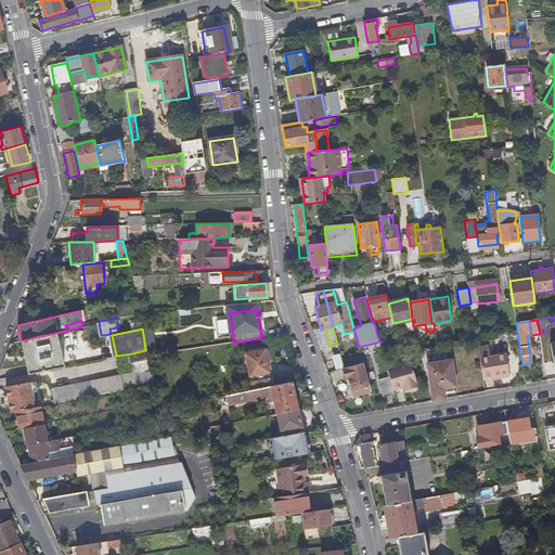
[(55,346),(52,334),(39,336),(24,340),(27,352),(55,346)]
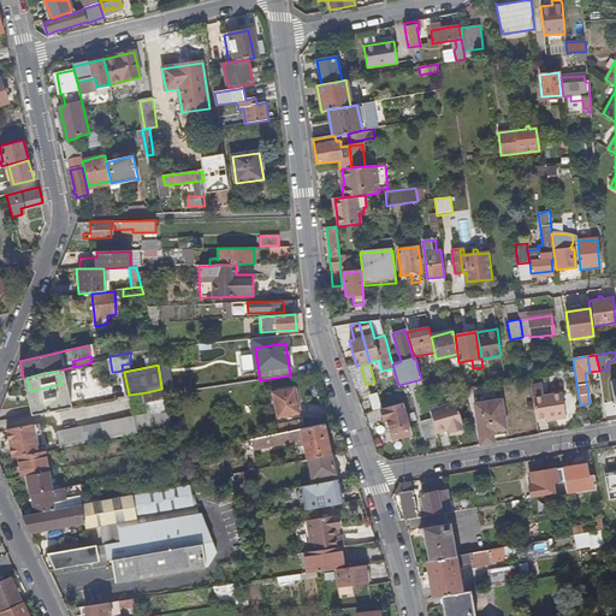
[(475,386),(473,372),(461,373),(462,378),(465,389),(475,386)]
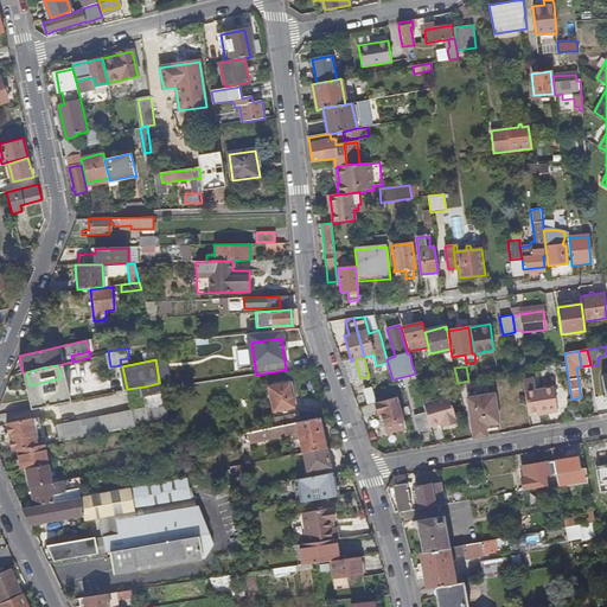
[(66,402),(61,378),(30,385),(34,408),(66,402)]
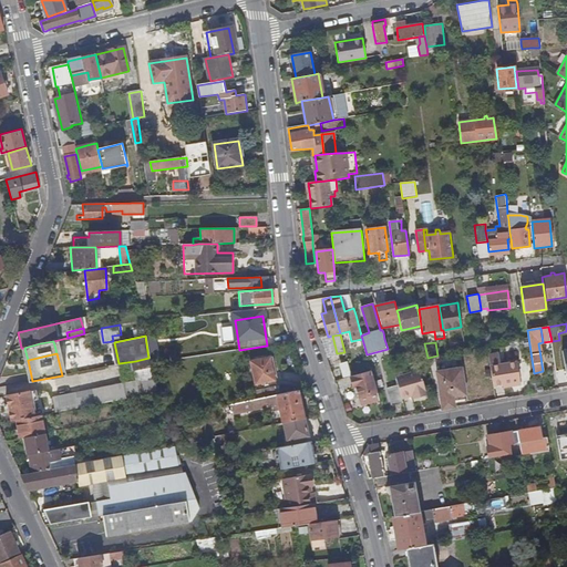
[(498,353),(487,354),(490,366),(493,387),(502,384),(519,382),(516,362),(500,364),(498,353)]
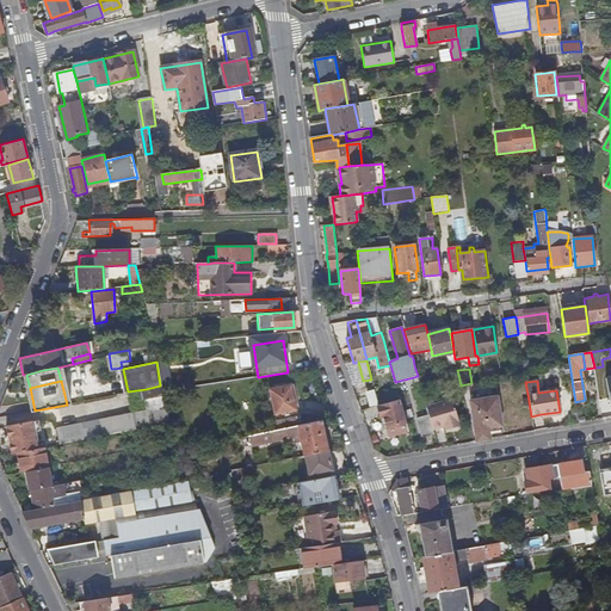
[(610,405),(610,381),(596,383),(599,407),(610,405)]
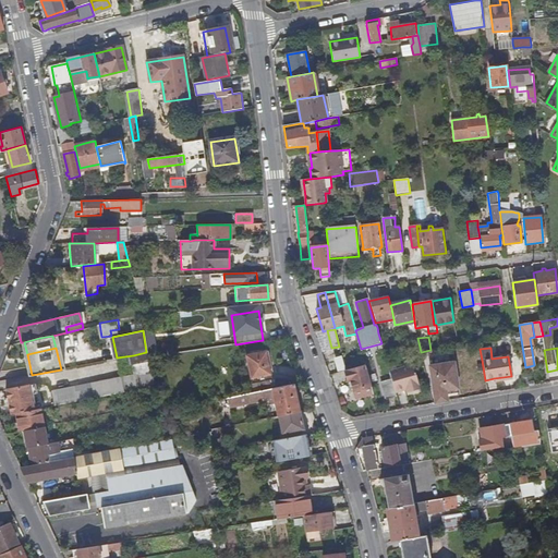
[(265,351),(246,355),(251,378),(270,374),(265,351)]
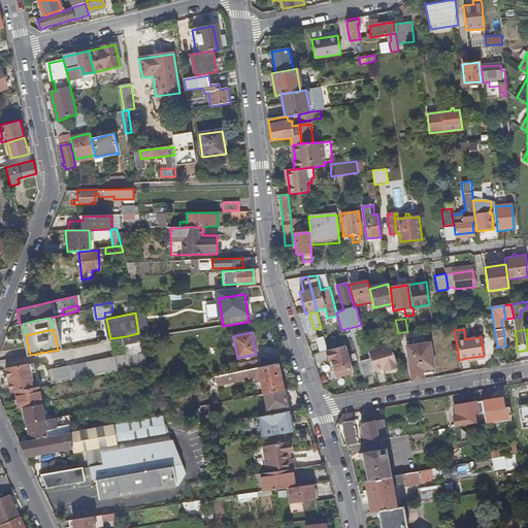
[(48,370),(52,384),(130,368),(145,364),(143,354),(139,338),(138,333),(126,336),(130,354),(48,370)]
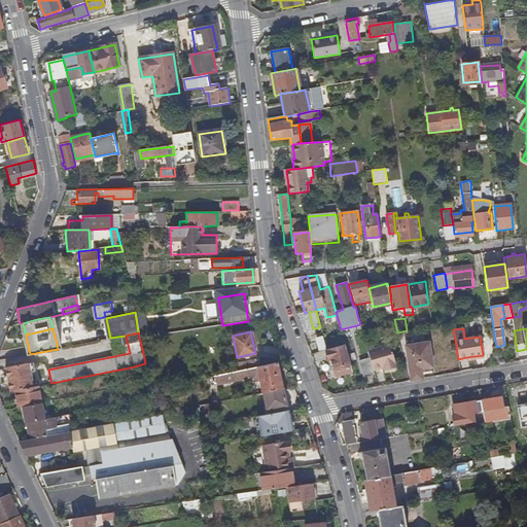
[(433,366),(429,343),(418,344),(422,369),(433,366)]
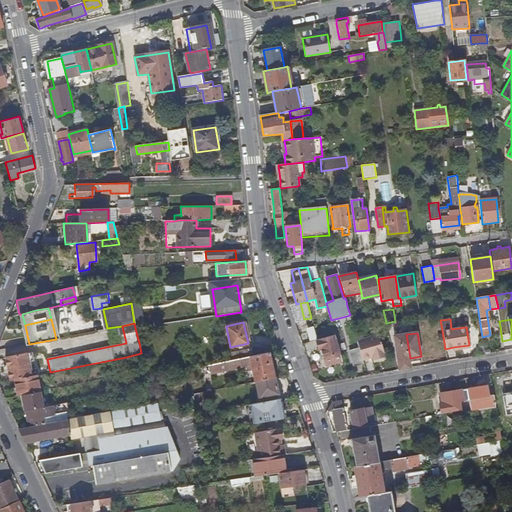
[(410,358),(406,334),(395,336),(399,370),(411,368),(410,358)]
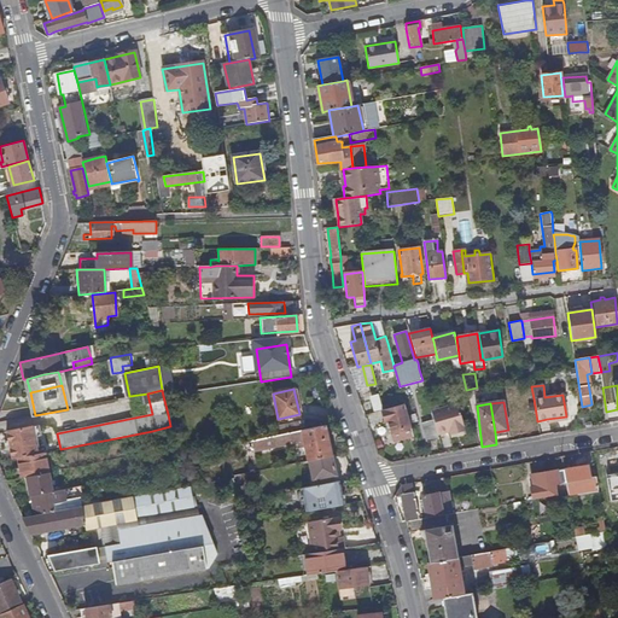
[(412,427),(404,404),(383,410),(382,410),(385,423),(389,421),(394,441),(414,436),(412,427)]
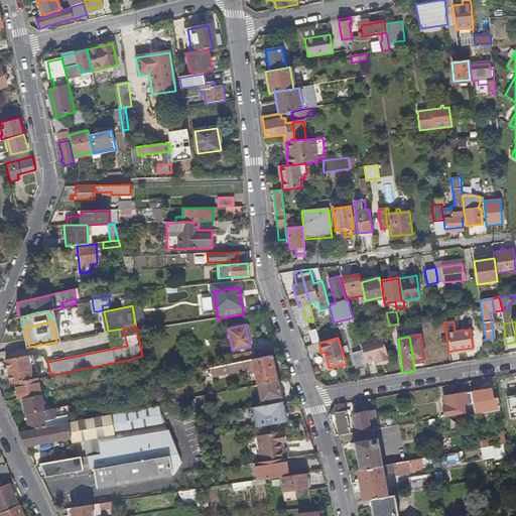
[(387,357),(382,338),(360,344),(362,351),(366,363),(387,357)]
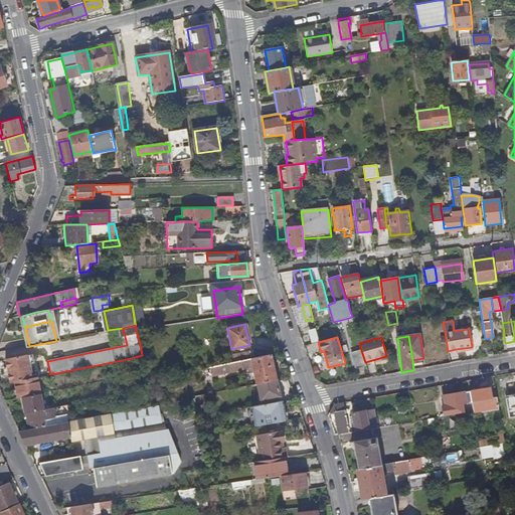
[(365,362),(361,350),(351,353),(356,369),(366,366),(365,362)]
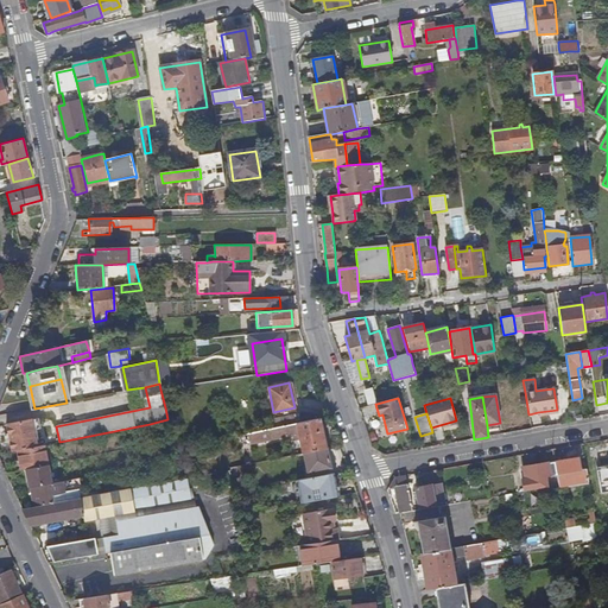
[(296,424),(293,415),(279,417),(282,426),(296,424)]
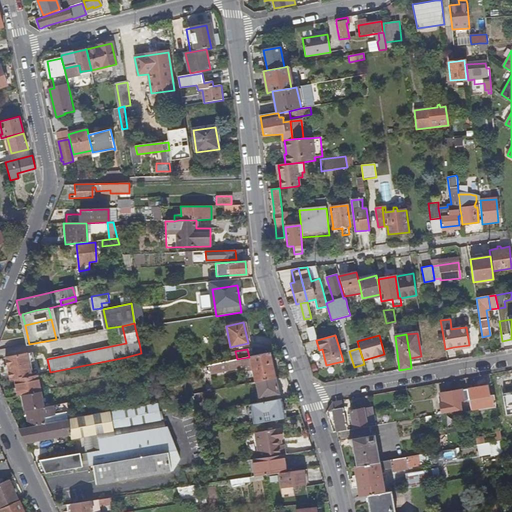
[(274,377),(269,352),(249,357),(237,359),(212,365),(213,372),(227,368),(227,366),(241,363),(245,366),(248,365),(249,370),(252,370),(254,381),(255,381),(274,377)]
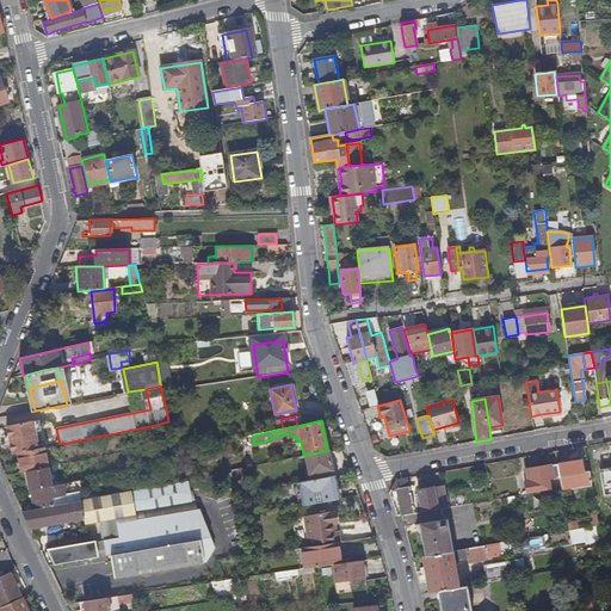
[(36,449),(30,423),(6,427),(12,454),(18,452),(36,449)]
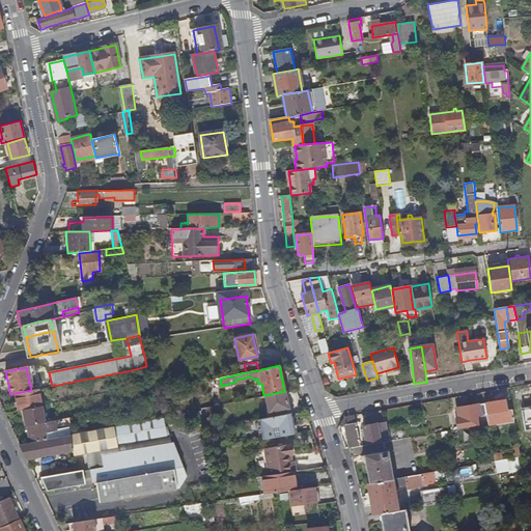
[(40,406),(37,389),(31,390),(16,393),(19,410),(23,409),(40,406)]
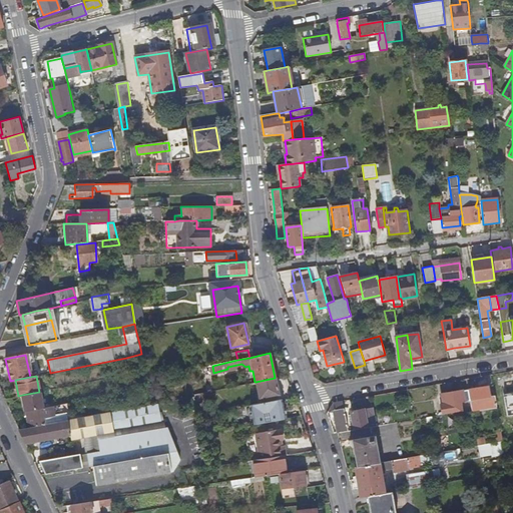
[(278,394),(275,378),(255,382),(258,390),(259,396),(259,398),(278,394)]
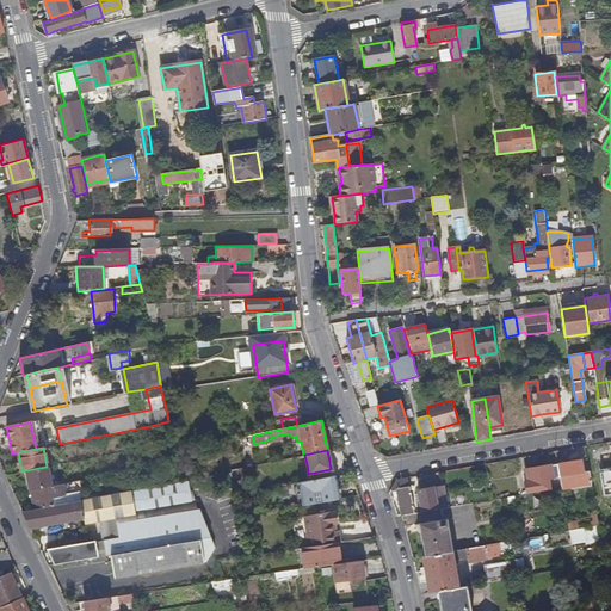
[(592,487),(588,466),(582,467),(582,461),(574,462),(566,463),(557,464),(561,488),(562,488),(571,487),(571,491),(592,487)]
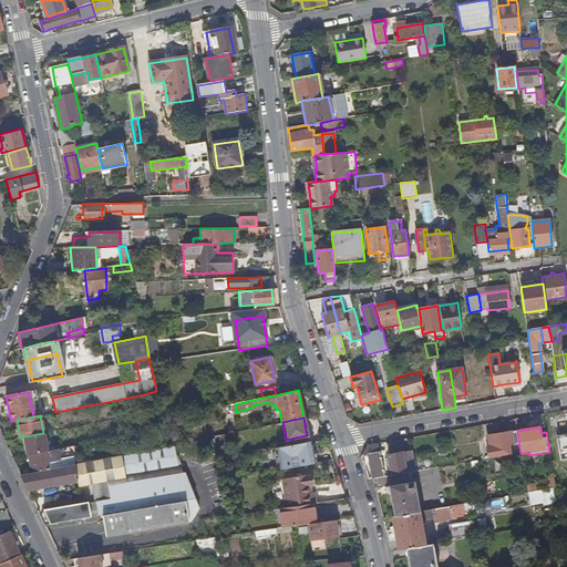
[(509,454),(508,445),(514,444),(515,453),(521,453),(517,431),(517,430),(488,435),(490,446),(487,447),(488,459),(509,454)]
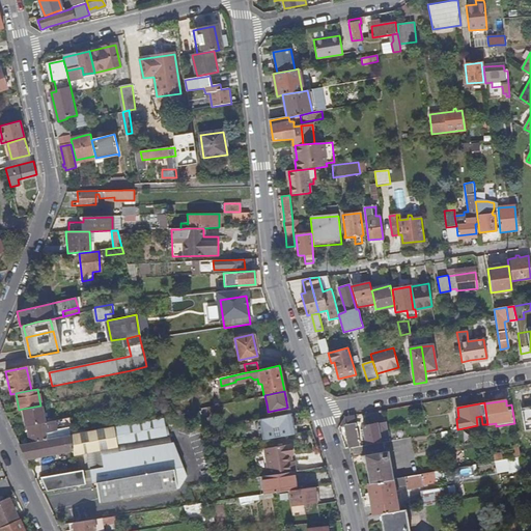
[(219,404),(210,407),(211,414),(220,412),(219,404)]
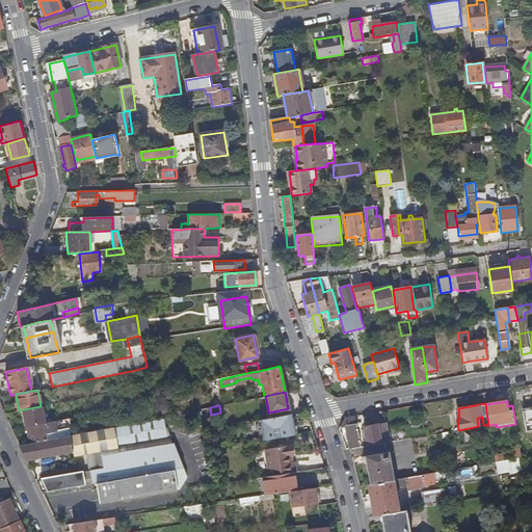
[(45,423),(41,406),(23,409),(26,426),(45,423)]
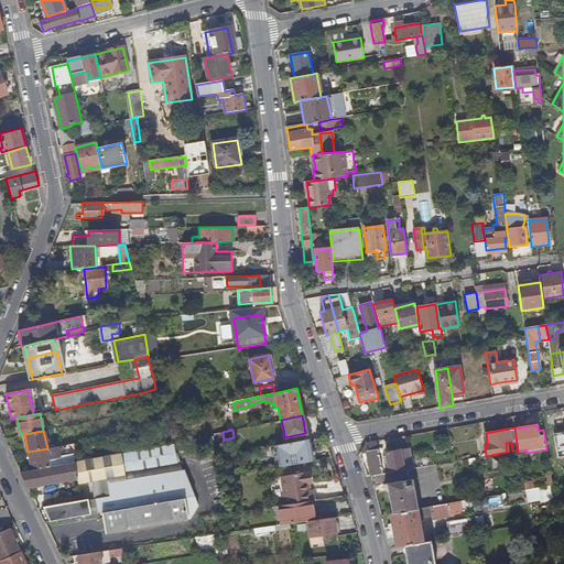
[(223,432),(213,434),(215,442),(224,440),(223,432)]
